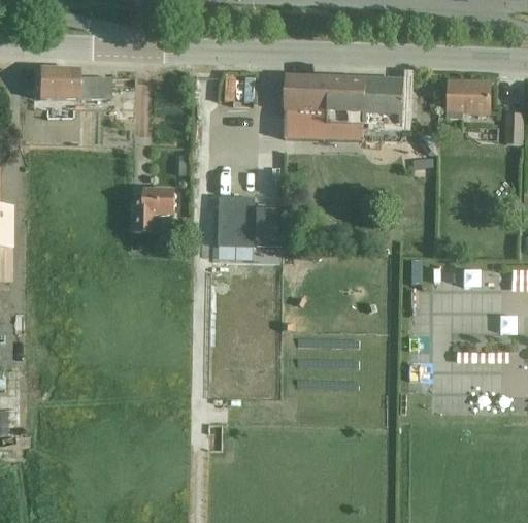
[(79,66),(38,65),(37,98),(78,99),(78,97),(109,98),(110,76),(79,75),(79,66)]
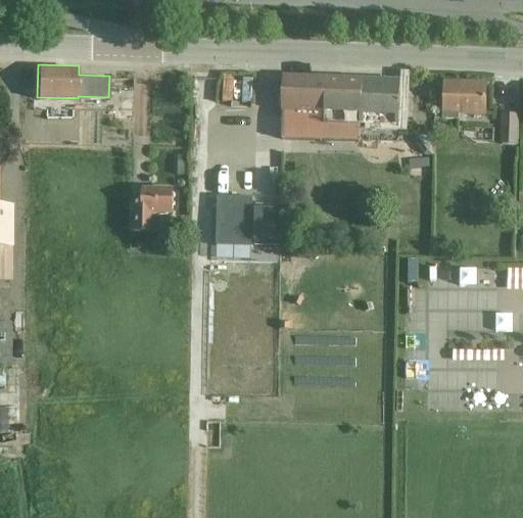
[(282,108),(281,129),(283,129),(283,135),(283,136),(360,139),(360,137),(397,138),(398,123),(400,77),(283,73),(282,108)]
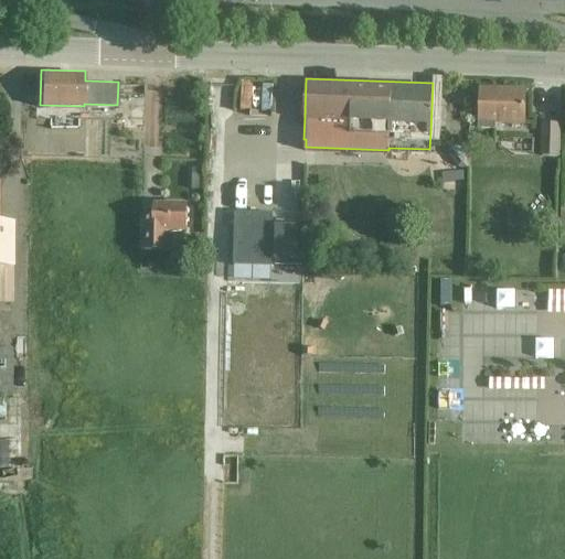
[(478,125),(492,126),(496,126),(496,121),(523,122),(524,86),(479,85),(478,125)]
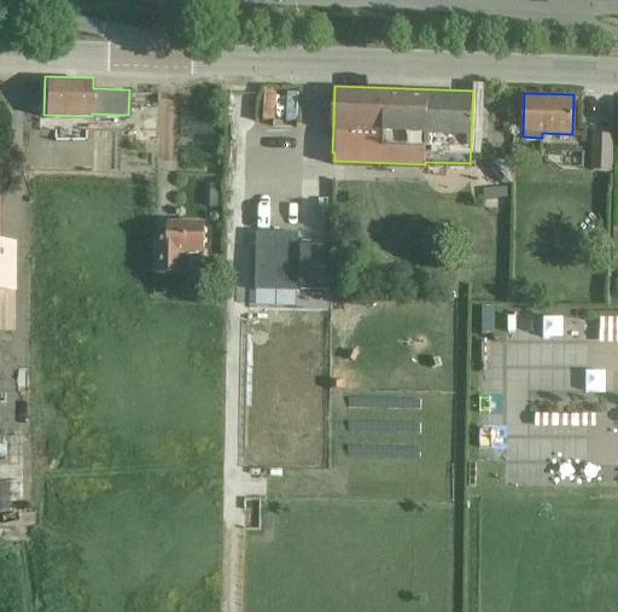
[(157,111),(141,111),(141,127),(157,127),(157,111)]
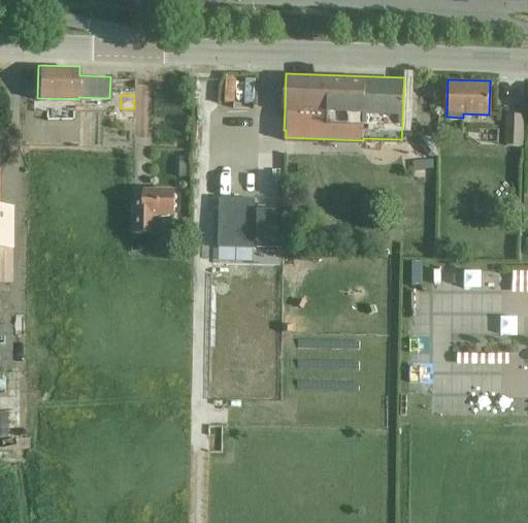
[(504,143),(507,143),(522,143),(523,112),(504,111),(504,143)]
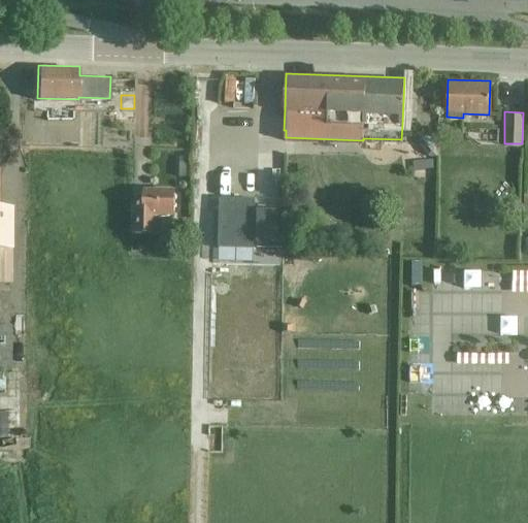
[(179,161),(179,173),(190,173),(190,161),(190,155),(188,155),(179,155),(179,161)]
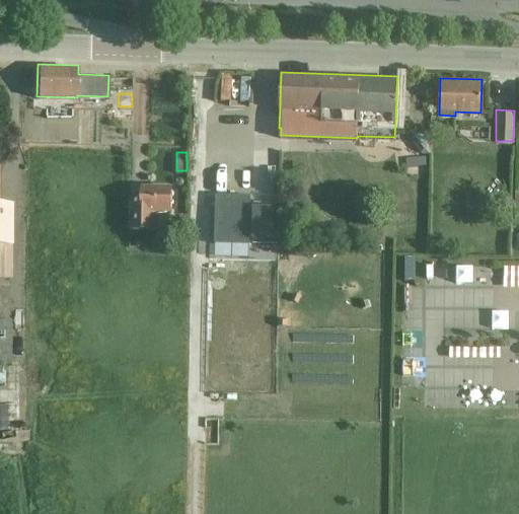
[(128,226),(130,226),(155,227),(155,210),(170,210),(170,185),(141,185),(141,192),(134,192),(134,200),(129,199),(128,226)]
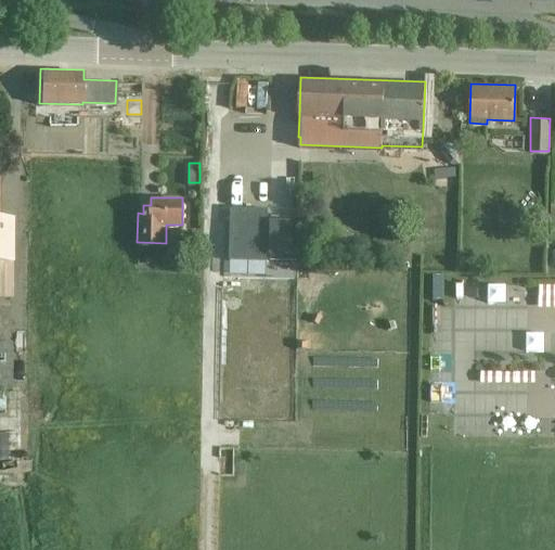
[(231,205),(230,257),(266,258),(267,206),(231,205)]
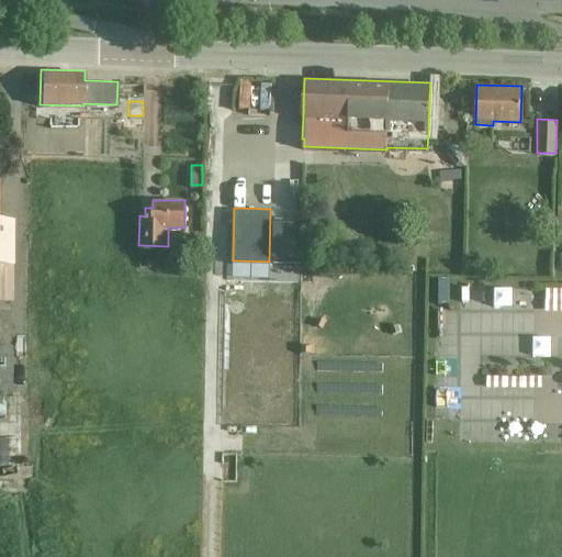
[(272,219),(271,254),(277,254),(277,262),(301,262),(302,218),(278,216),(278,219),(272,219)]
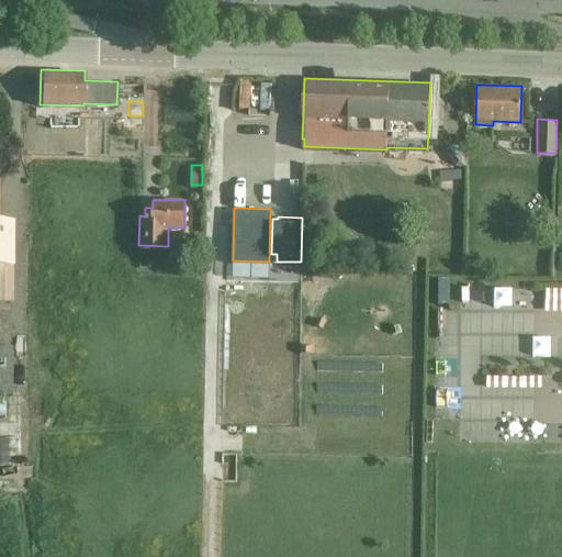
[(0,300),(12,301),(13,232),(13,219),(0,219),(0,300)]
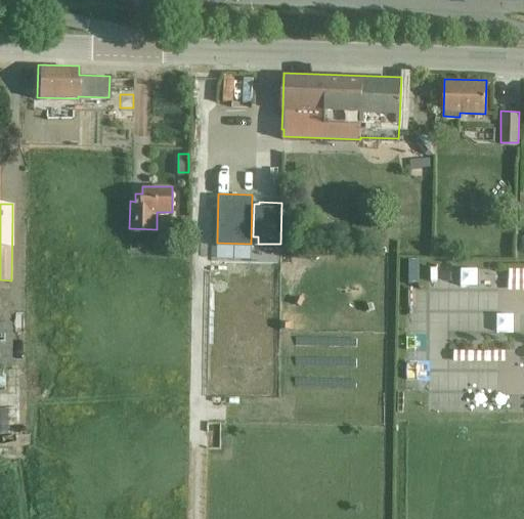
[(480,242),(466,242),(466,252),(480,252),(480,242)]
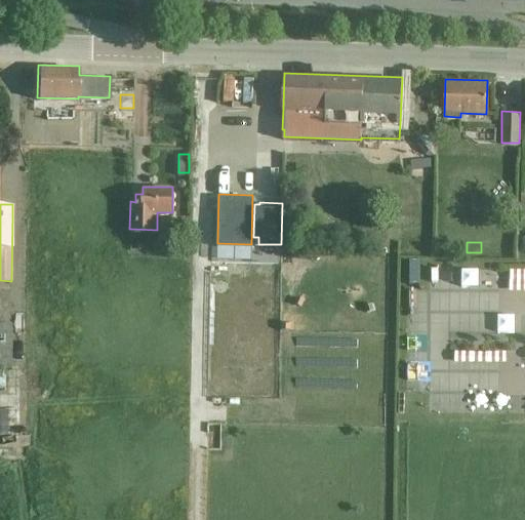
[(0,365),(10,366),(11,366),(12,321),(0,320),(0,365)]
